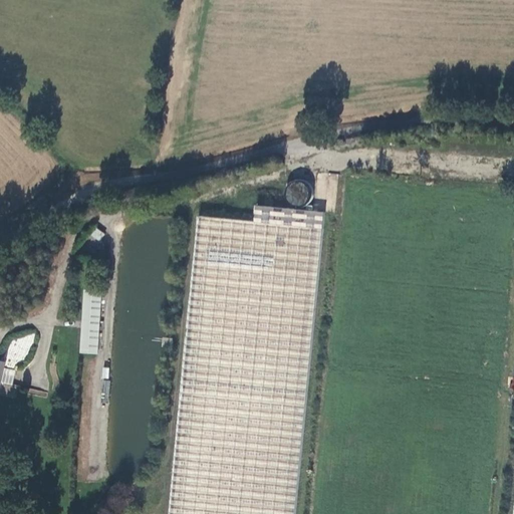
[(303,207),(308,204),(311,201),(313,197),(314,192),(313,187),(310,183),(306,180),(301,179),(297,179),(292,181),(289,184),(287,187),(286,192),(286,196),(288,200),(290,204),(294,206),(299,207),(303,207)]
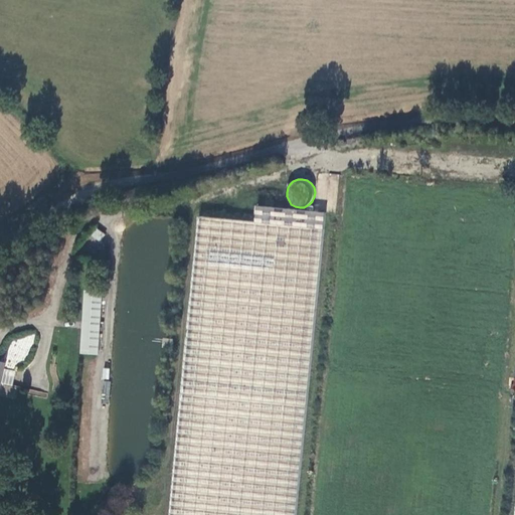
[(297,514),(326,211),(256,204),(255,220),(199,215),(170,514),(297,514)]
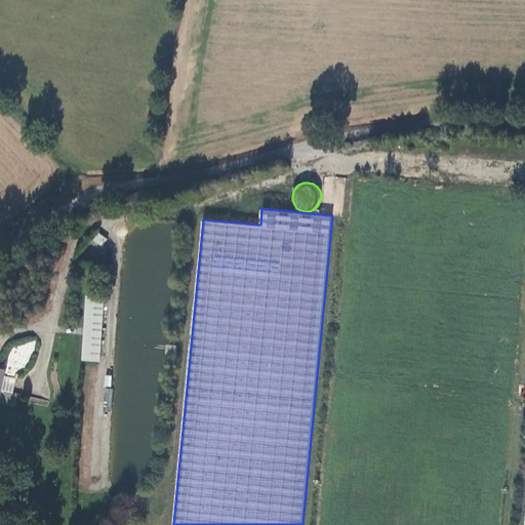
[(102,246),(107,239),(98,232),(92,240),(102,246)]
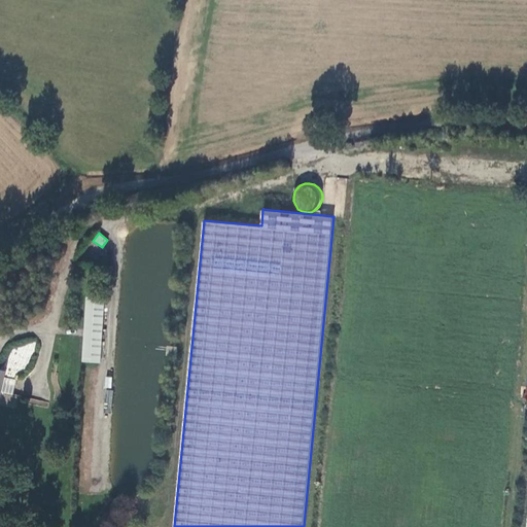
[(106,296),(86,295),(84,332),(82,362),(102,363),(106,296)]
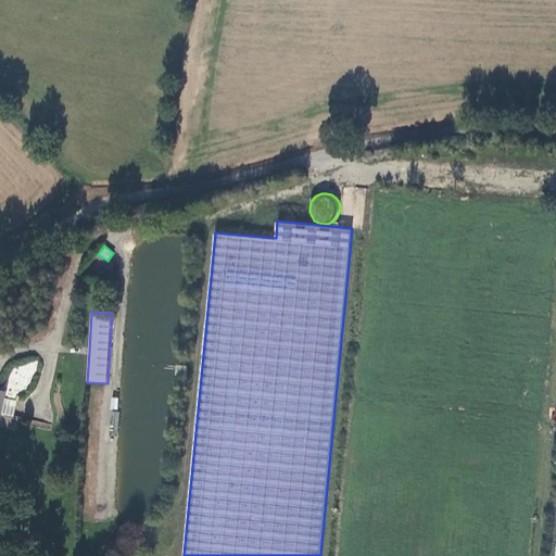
[(188,365),(177,364),(176,375),(181,375),(187,376),(188,365)]
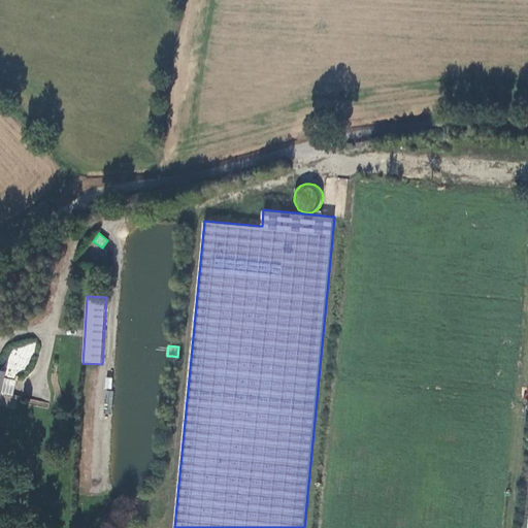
[(8,371),(0,369),(0,401),(2,402),(4,394),(13,396),(17,381),(6,377),(8,371)]
